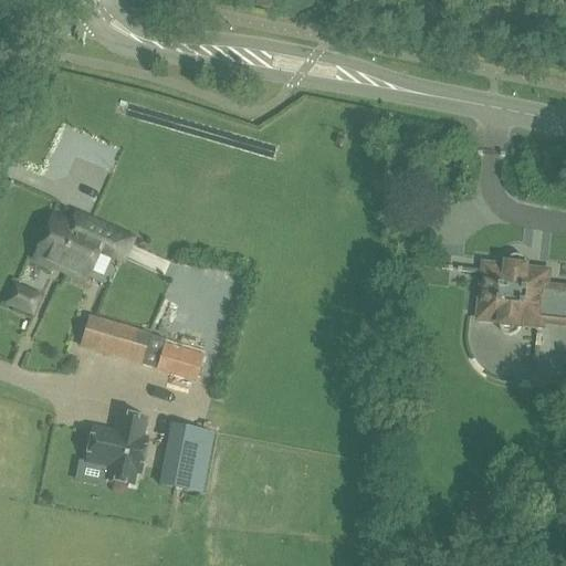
[(52,218),(34,258),(84,280),(96,252),(121,263),(130,240),(88,221),(75,216),(71,226),(52,218)]
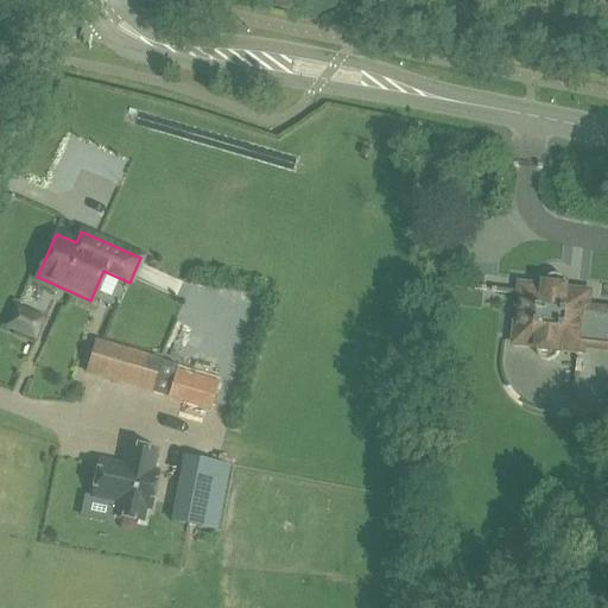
[(546,279),(544,284),(544,287),(521,285),(514,346),(537,348),(537,349),(538,355),(542,359),(548,361),(553,360),(557,356),(559,350),(559,347),(578,348),(578,353),(582,353),(583,346),(607,347),(607,311),(587,309),(589,293),(565,290),(567,286),(565,280),(562,277),(557,274),(551,276),(546,279)]
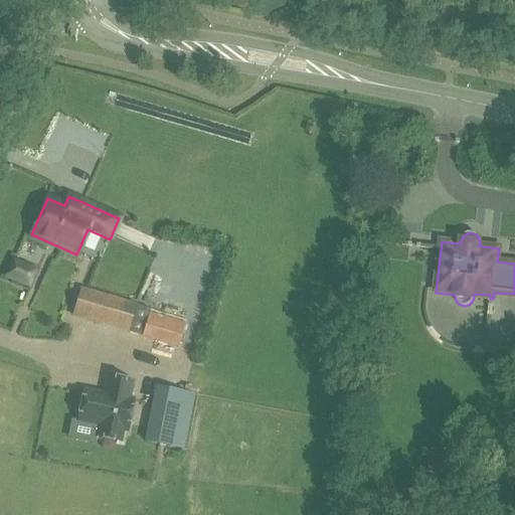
[(133,310),(135,305),(80,289),(79,294),(72,316),(127,332),(133,310)]
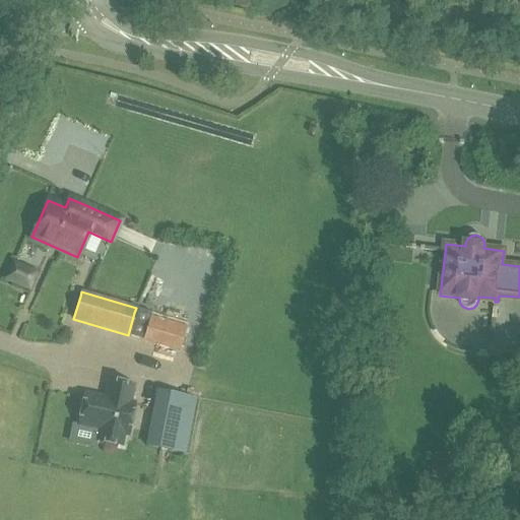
[(186,327),(150,316),(143,339),(179,350),(186,327)]
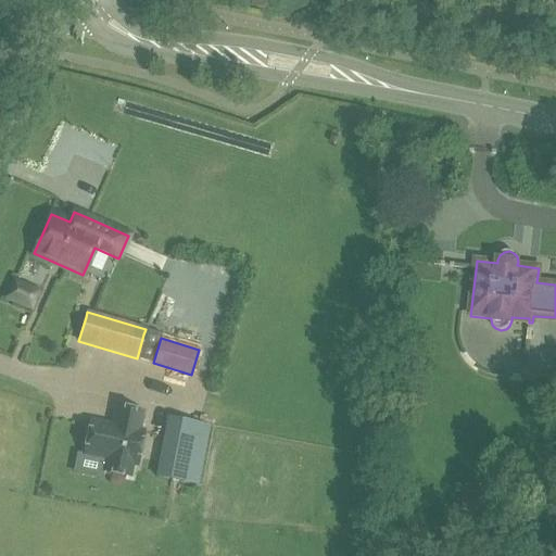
[(115,426),(91,420),(85,455),(104,459),(102,470),(130,476),(133,465),(136,466),(142,431),(139,430),(142,413),(118,408),(115,426)]
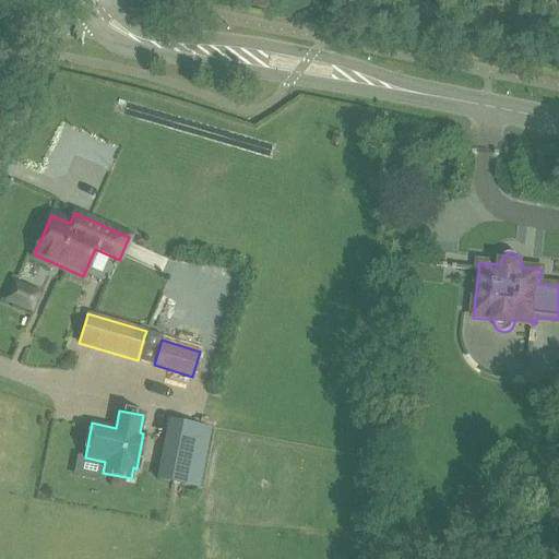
[(157,479),(173,483),(198,488),(210,428),(193,425),(189,444),(180,442),(165,440),(157,479)]
